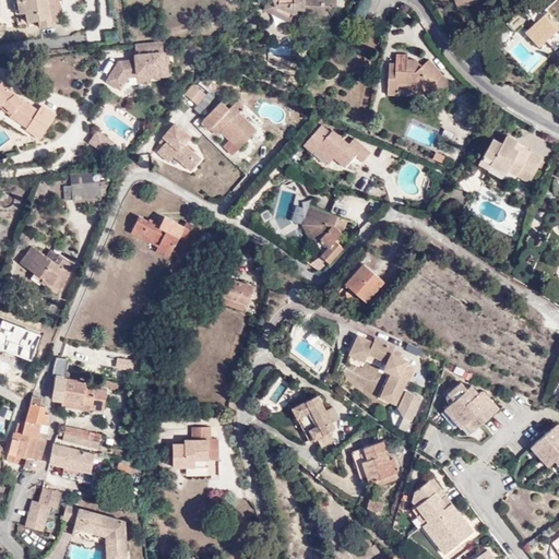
[(40,26),(51,25),(50,22),(47,0),(16,0),(18,2),(24,1),(25,12),(26,21),(39,19),(40,26)]
